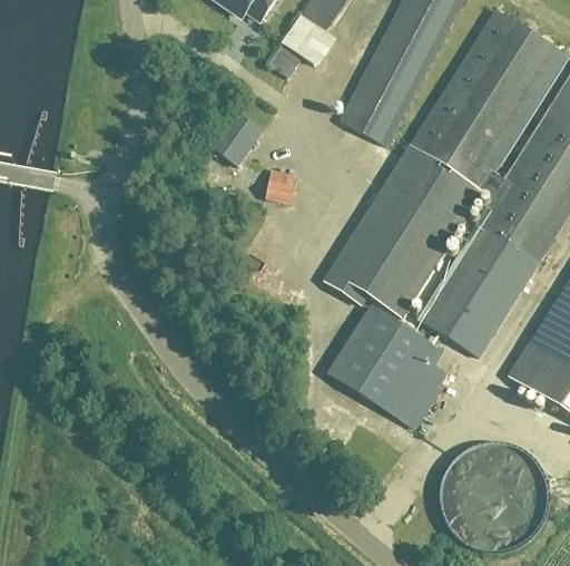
[(217,0),(242,17),(246,11),(261,21),(275,0),(217,0)]
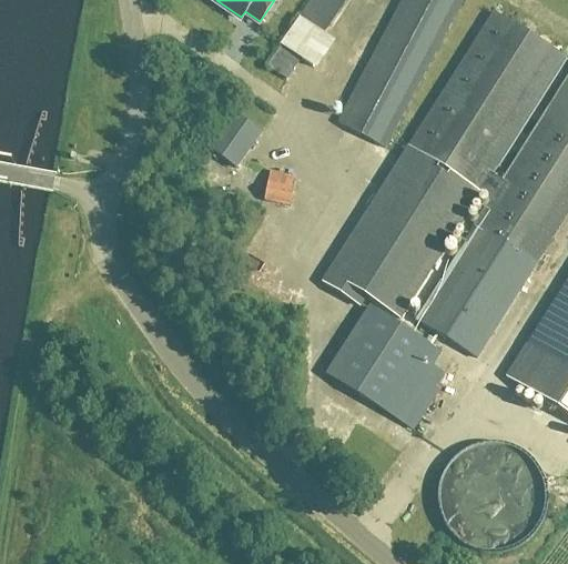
[(311,0),(282,43),(267,64),(286,78),(302,57),(313,66),(331,40),(322,33),(344,0),(311,0)]
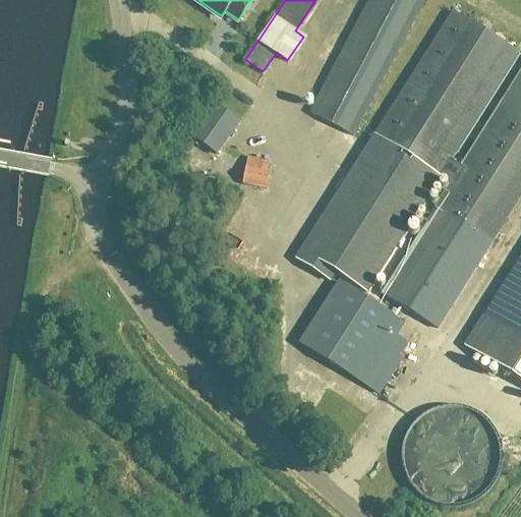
[(367,290),(441,176),(451,182),(382,291),(438,327),(520,193),(520,71),(462,165),(452,158),(520,49),(520,0),(459,0),(296,257),(331,280),(336,271),(367,290)]
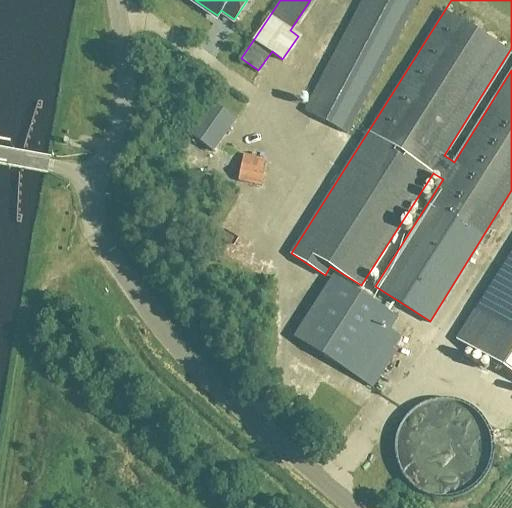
[(344,133),(413,0),(360,0),(303,111),(344,133)]
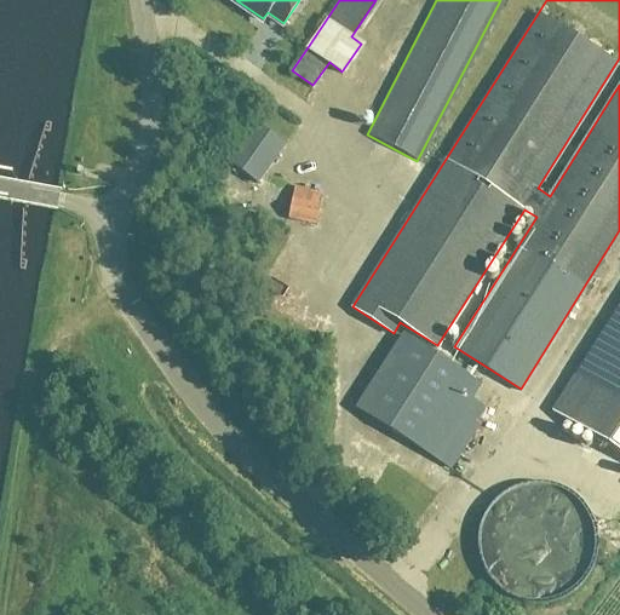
[(237,167),(257,182),(275,157),(274,157),(283,143),(264,130),(254,143),(246,137),(228,160),(234,165),(231,168),(235,171),(237,167)]
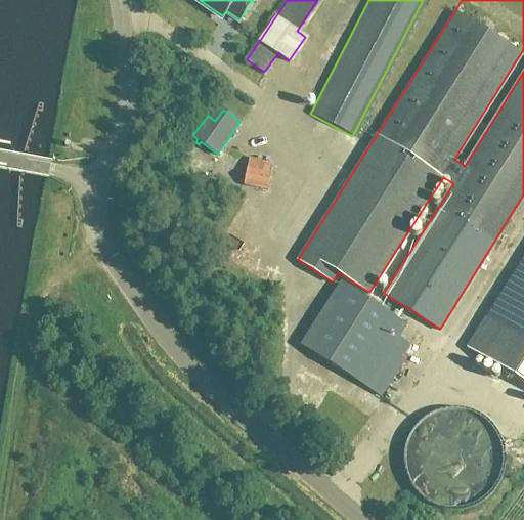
[(271,161),(250,157),(244,182),(268,187),(271,171),(269,171),(271,161)]
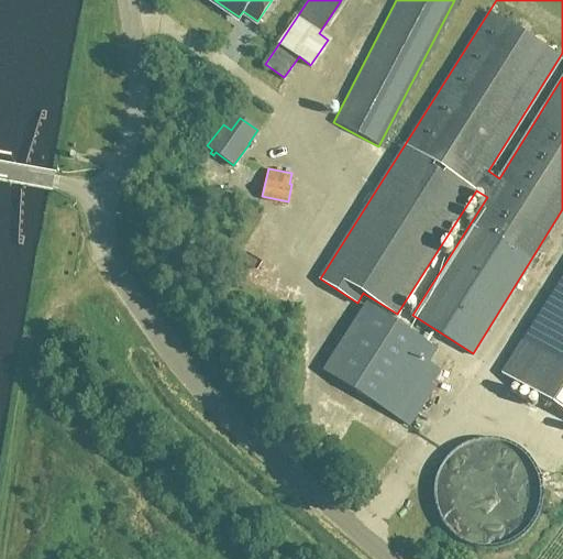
[(562,275),(501,372),(562,410),(562,275)]
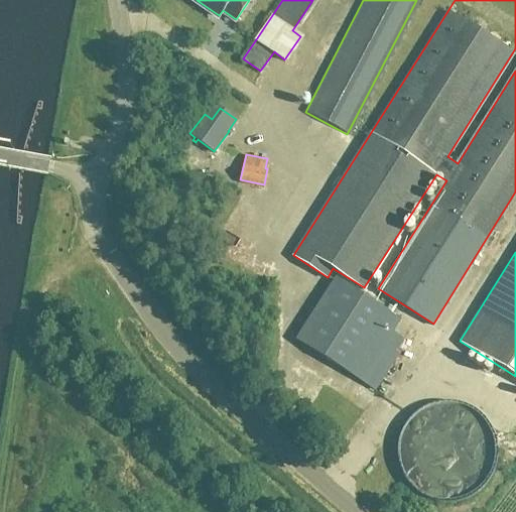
[(294,338),(360,379),(392,329),(399,317),(335,276),(294,338)]
